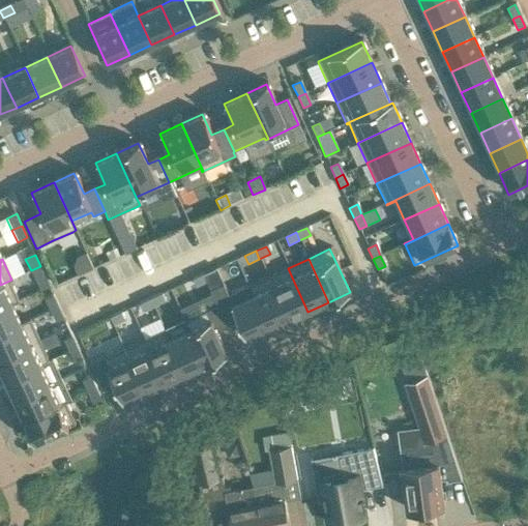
[(44,279),(38,267),(31,270),(36,282),(44,279)]
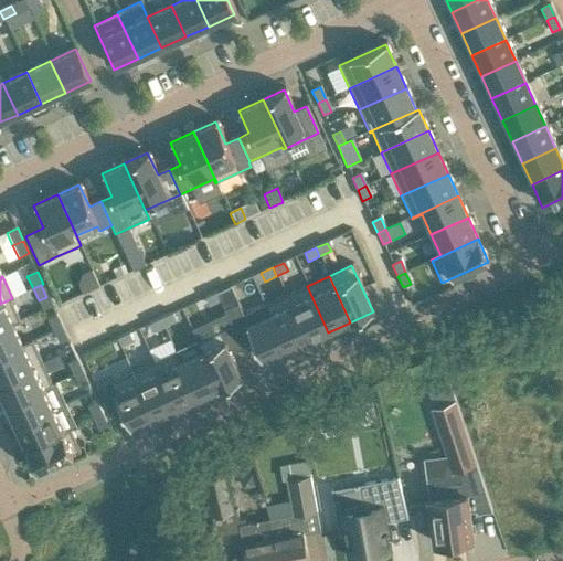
[(328,332),(307,286),(285,296),(307,342),(328,332)]
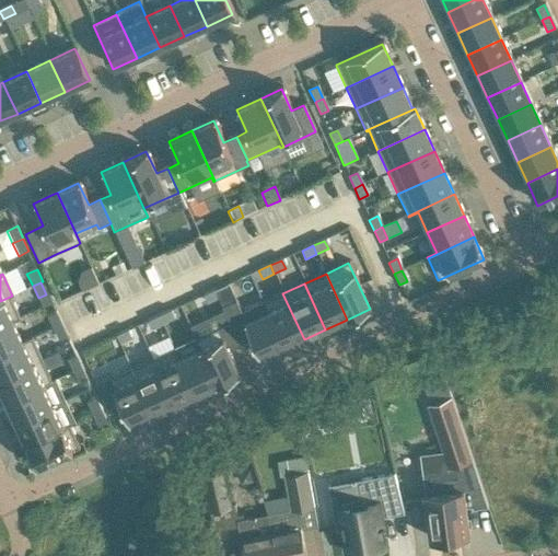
[(207,304),(218,300),(213,291),(202,297),(207,304)]
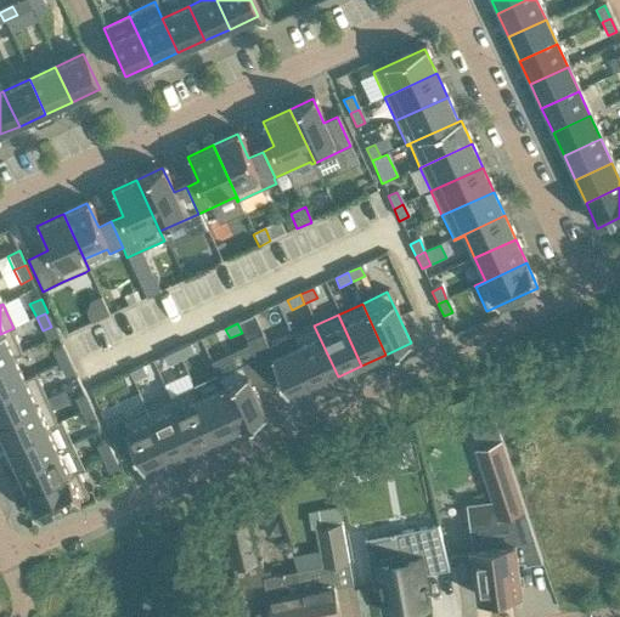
[(338,377),(314,326),(291,337),(314,388),(338,377)]
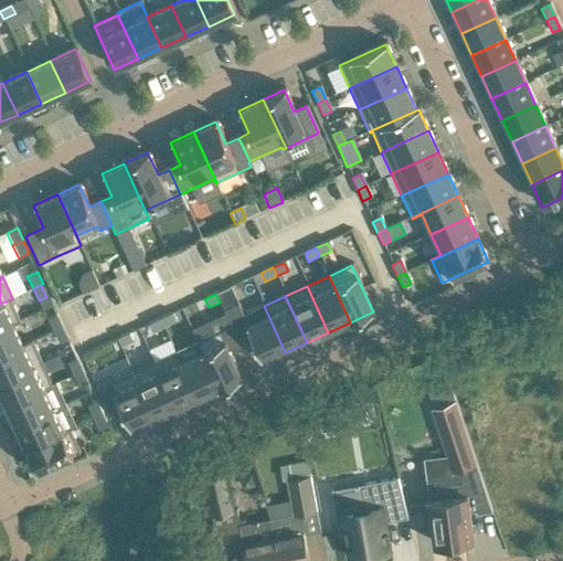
[(12,298),(0,304),(0,329),(18,321),(9,302),(13,299),(12,298)]
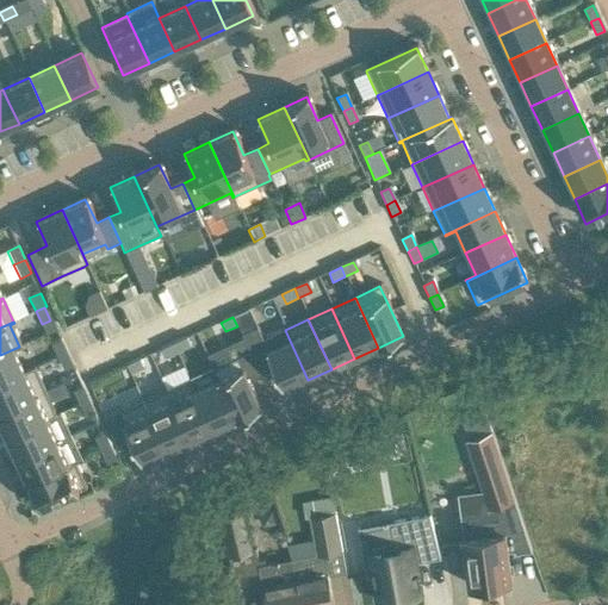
[(256,329),(242,335),(261,378),(262,376),(260,372),(272,366),(284,392),(308,380),(285,330),(262,341),(256,329)]
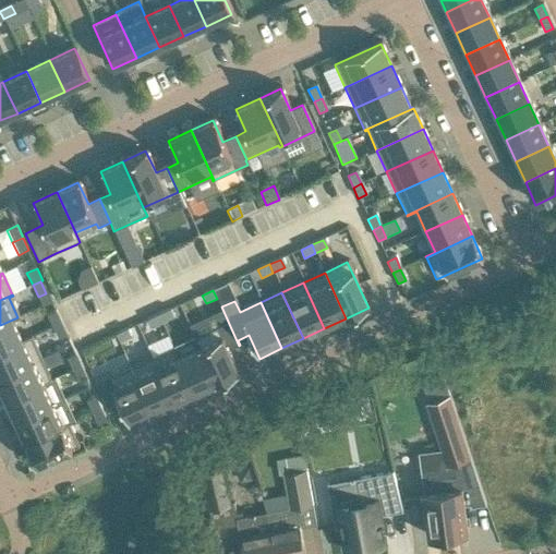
[(216,328),(194,339),(215,385),(238,374),(227,351),(239,346),(221,306),(220,308),(228,323),(216,328)]
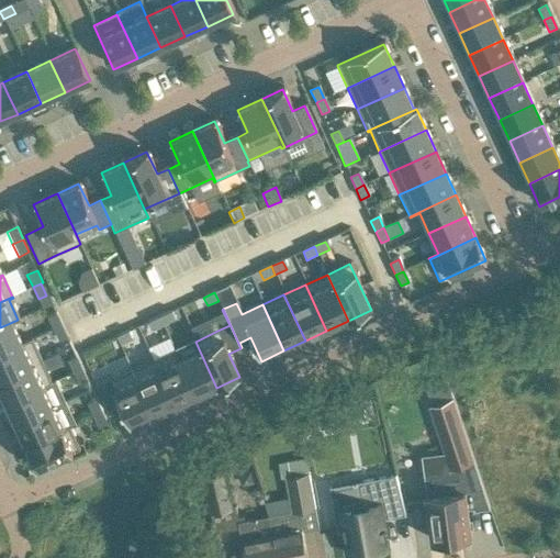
[(163,326),(174,322),(170,313),(158,319),(163,326)]
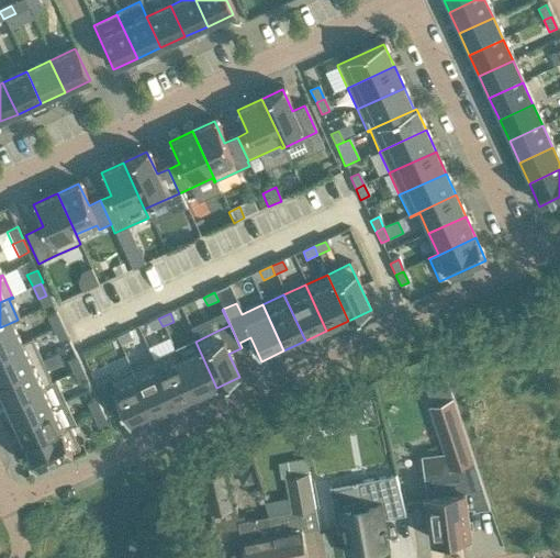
[(60,326),(55,314),(47,319),(53,331),(60,326)]
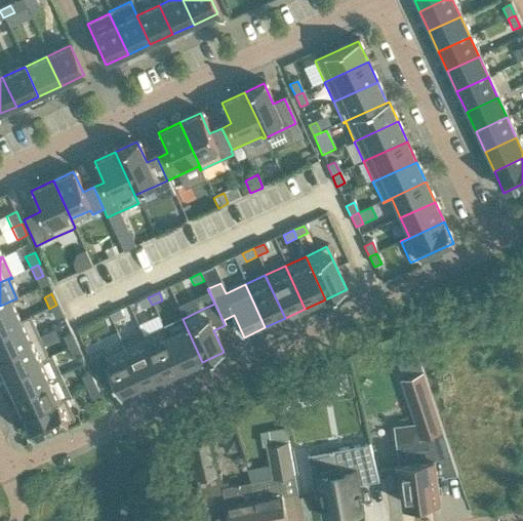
[(141,310),(152,305),(148,297),(137,302),(141,310)]
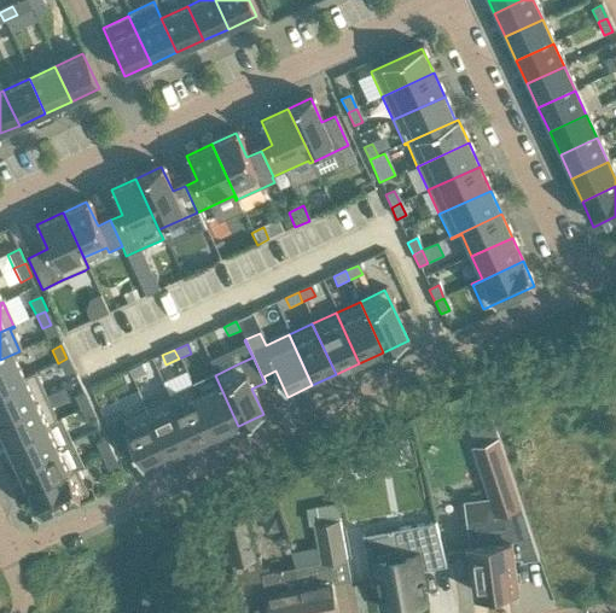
[(19,351),(0,360),(0,389),(23,379),(23,378),(12,357),(21,354),(19,351)]
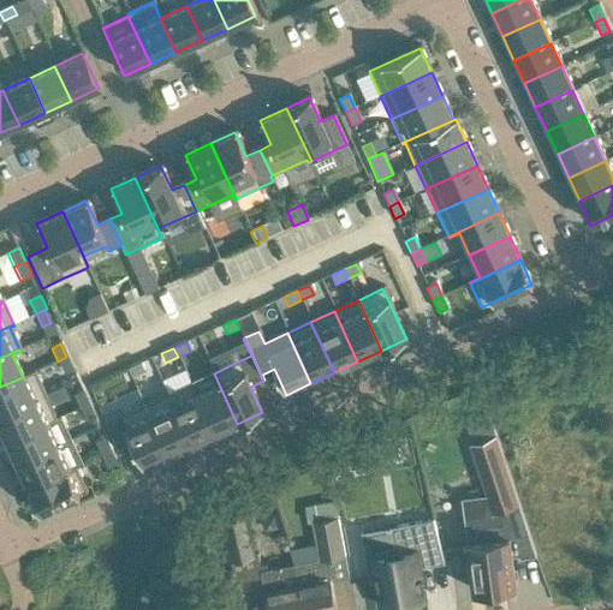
[(72,370),(66,357),(58,362),(64,375),(72,370)]
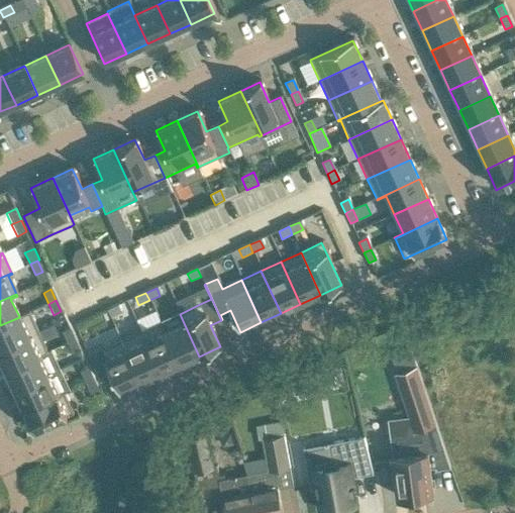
[(110,318),(120,314),(116,306),(106,311),(110,318)]
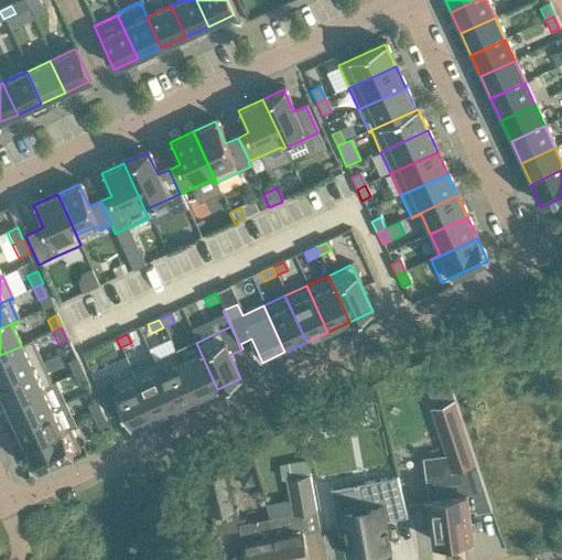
[(21,346),(0,355),(0,381),(41,364),(31,343),(21,347),(21,346)]
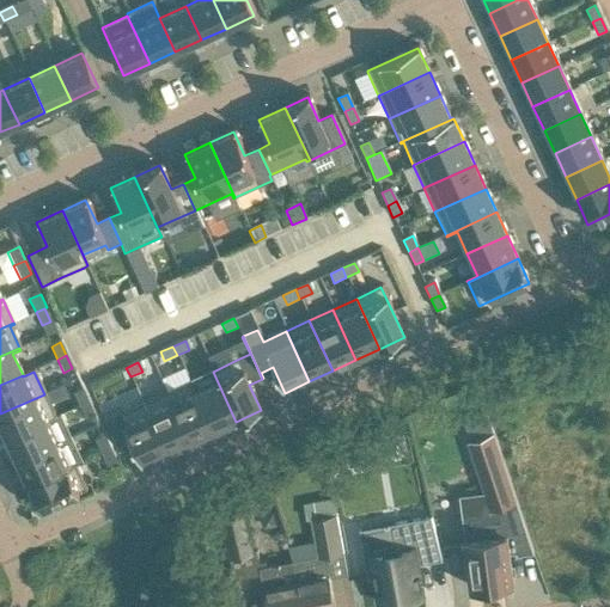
[(236,422),(213,372),(212,372),(217,382),(195,392),(190,381),(189,382),(213,433),(236,422)]
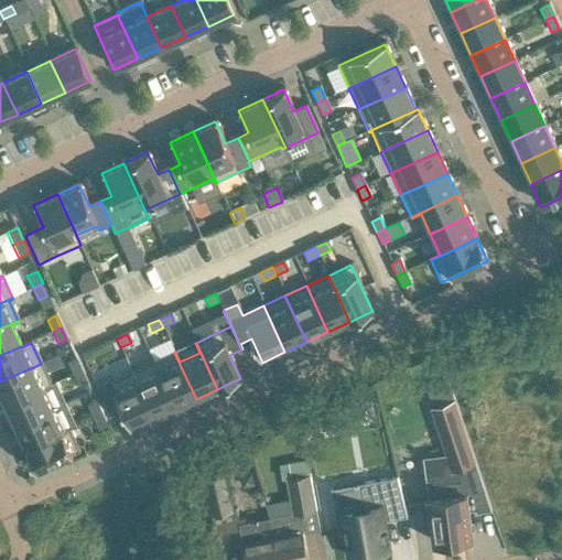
[(196,399),(174,353),(152,363),(174,409),(196,399)]
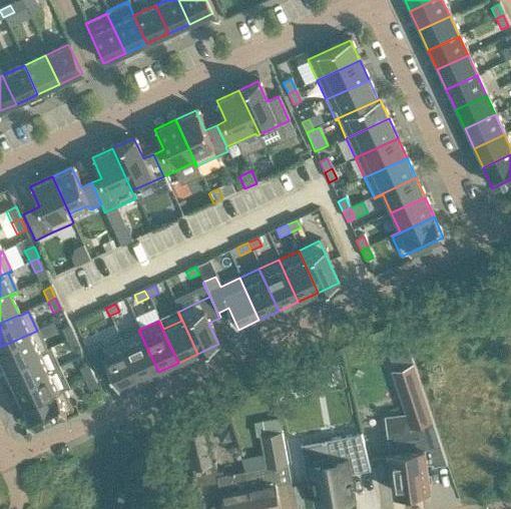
[(73,337),(68,327),(61,330),(66,341),(73,337)]
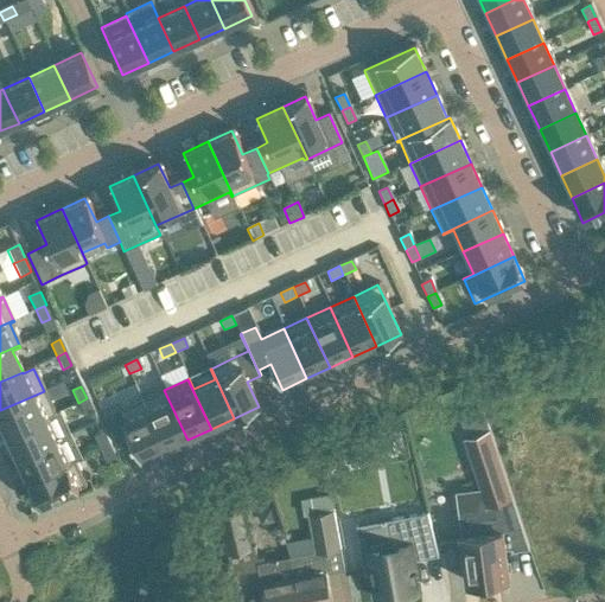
[(188,440),(164,390),(141,401),(164,450),(188,440)]
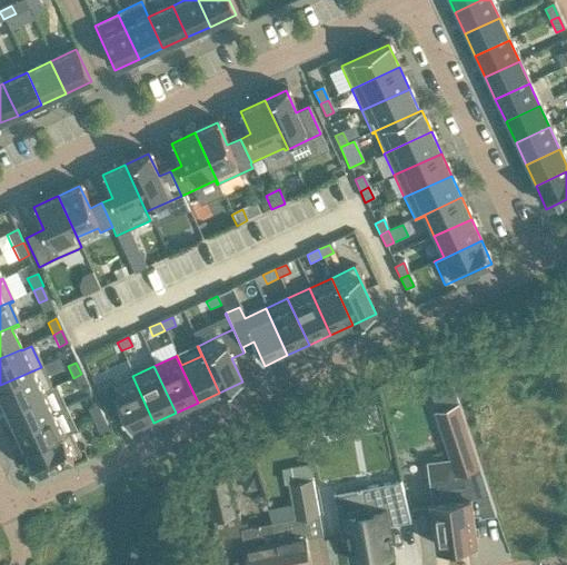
[(41,367),(0,385),(0,397),(6,409),(51,388),(41,367)]
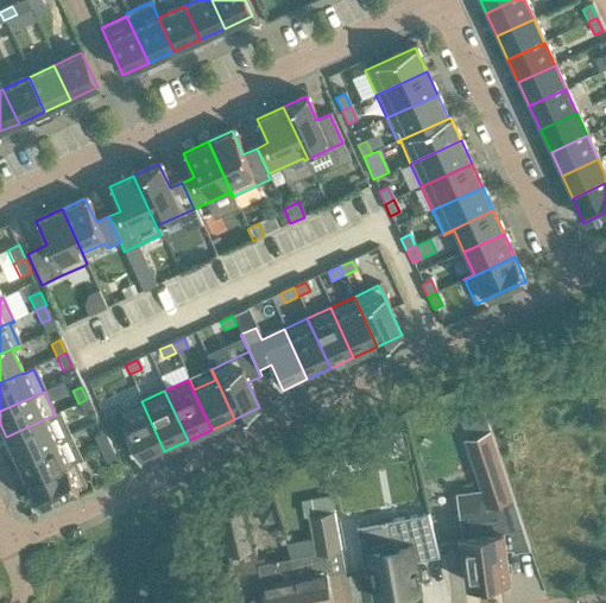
[(93,412),(87,399),(79,404),(84,417),(93,412)]
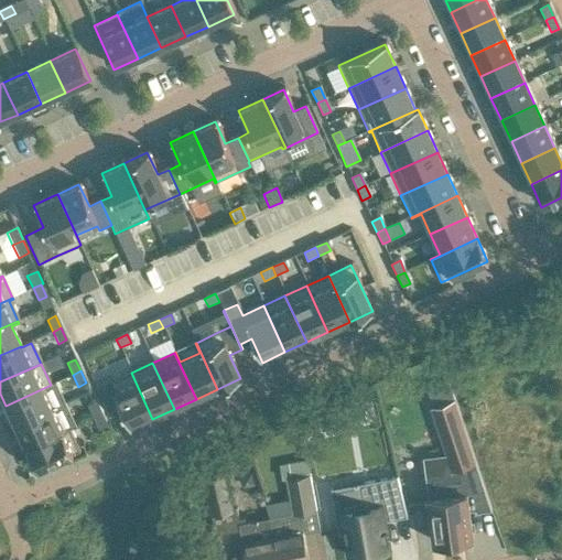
[(152,419),(131,373),(109,383),(108,381),(96,387),(107,411),(119,406),(130,429),(152,419)]
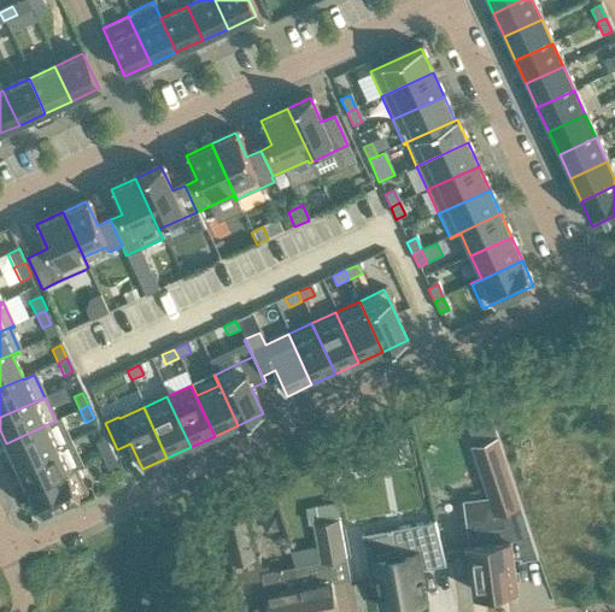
[(56,421),(6,443),(16,468),(56,449),(46,428),(57,423),(56,421)]
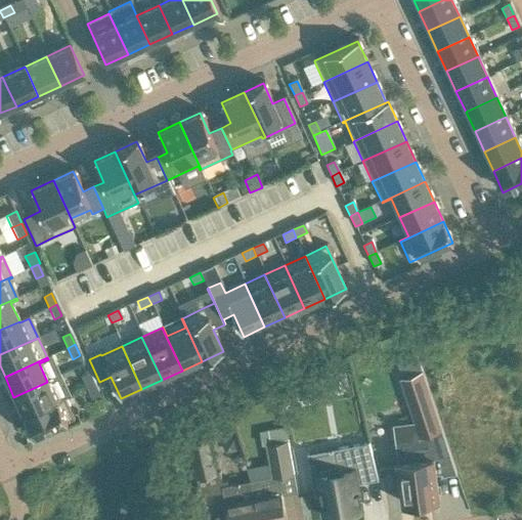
[(424,441),(394,445),(402,505),(429,502),(437,501),(434,476),(439,475),(440,477),(455,475),(422,373),(401,380),(415,423),(420,437),(423,436),(424,441)]
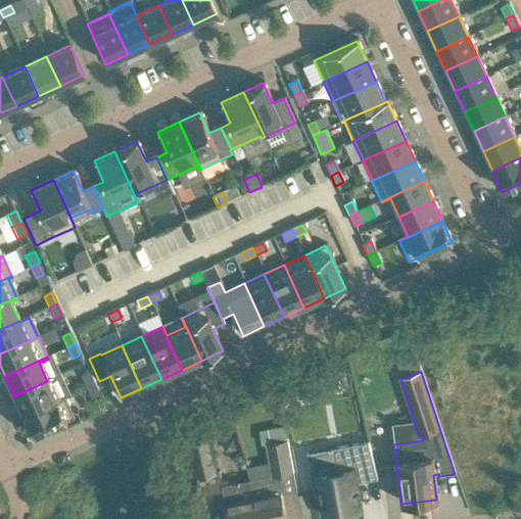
[(93,384),(88,373),(81,376),(86,387),(93,384)]
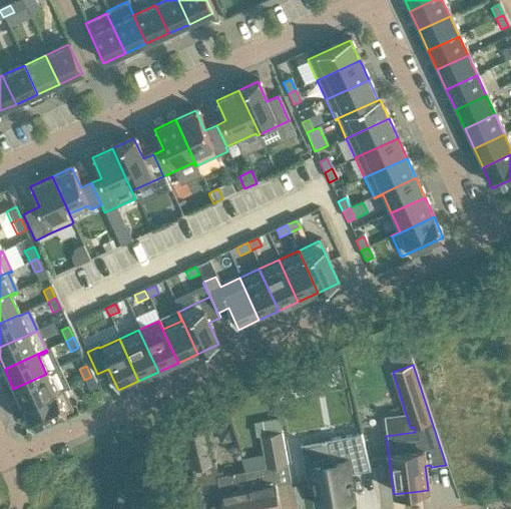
[(46,374),(13,389),(22,408),(62,390),(62,389),(55,392),(46,374)]
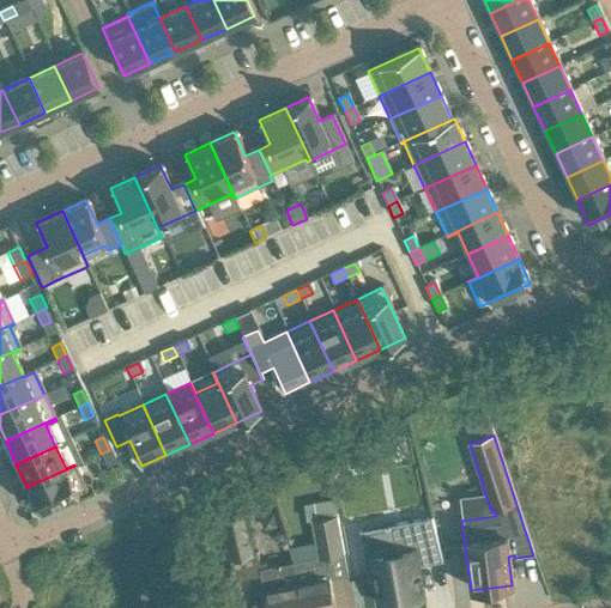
[(101,454),(107,468),(118,462),(112,449),(109,450),(101,454)]
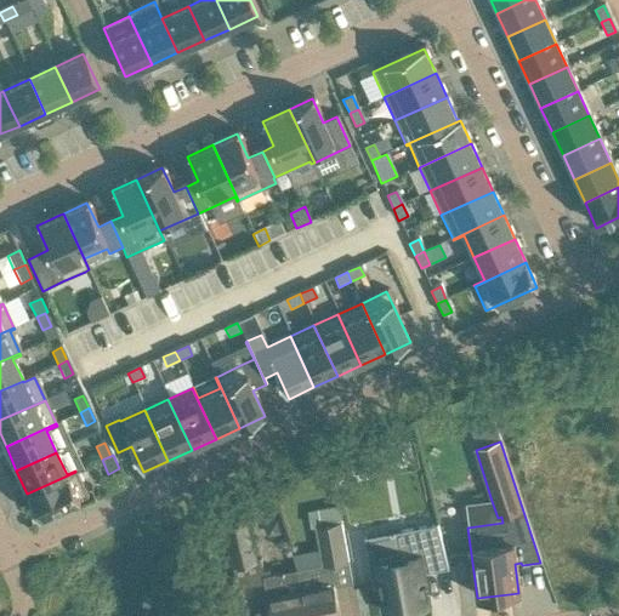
[(75,472),(27,494),(39,519),(87,497),(75,472)]
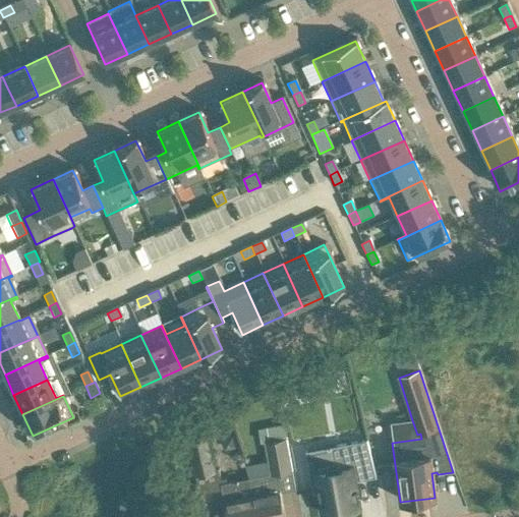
[(194,476),(214,472),(203,424),(184,434),(194,476)]
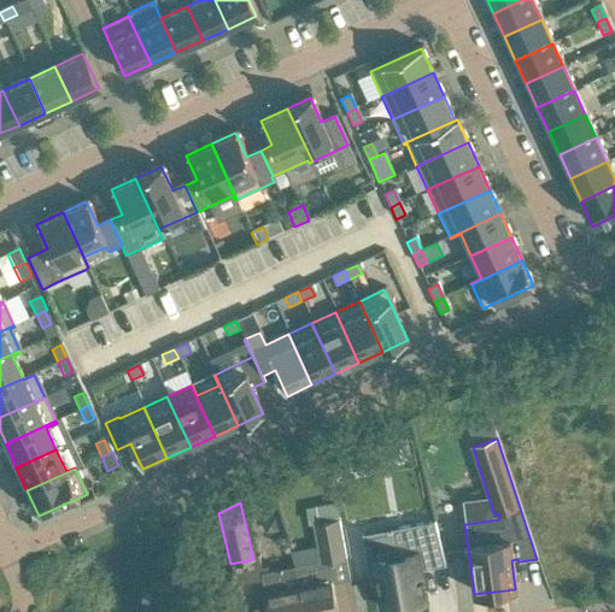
[(293,568),(300,611),(335,611),(327,563),(345,560),(338,521),(312,525),(318,563),(293,568)]
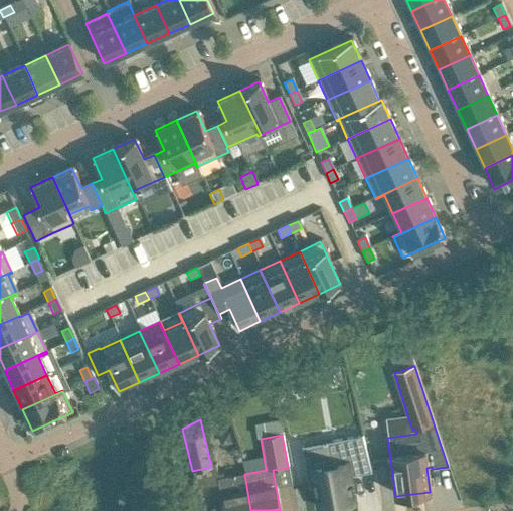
[(330,459),(304,464),(308,490),(309,489),(309,487),(313,487),(318,509),(333,506),(333,507),(338,507),(338,506),(353,503),(347,470),(367,467),(369,474),(370,473),(361,437),(327,444),(330,459)]
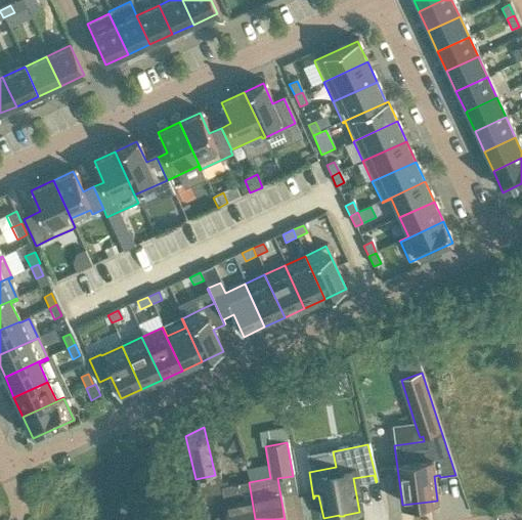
[(255,519),(249,482),(226,486),(226,482),(220,483),(226,519),(255,519)]
